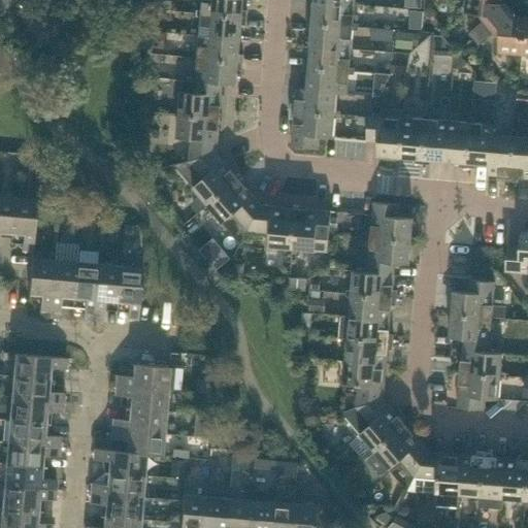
[(243,9),(243,0),(203,0),(202,10),(197,9),(197,12),(246,18),(248,9),(243,9)]
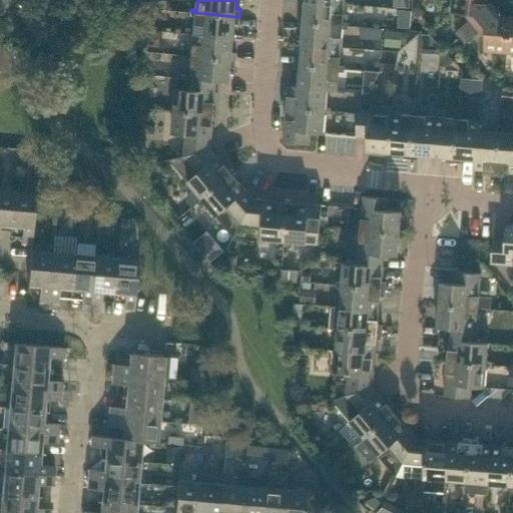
[(344,22),(346,4),(306,0),(305,15),(301,14),(300,22),(349,26),(349,23),(344,22)]
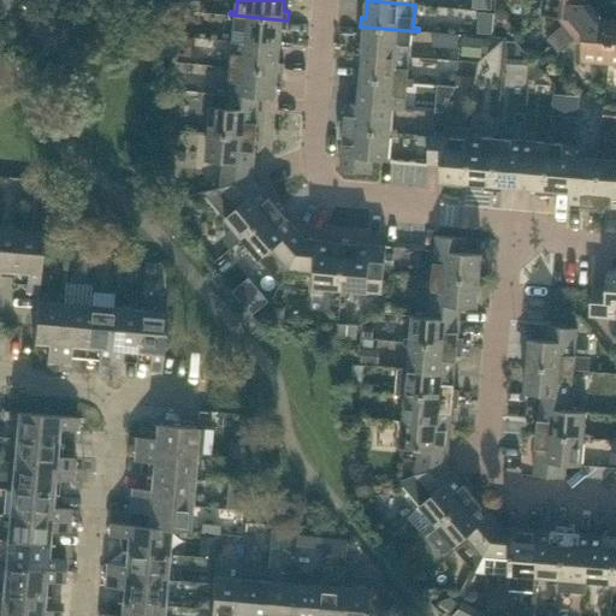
[(544,0),(543,15),(557,16),(564,24),(548,39),(554,46),(596,10),(591,4),(588,3),(588,0),(544,0)]
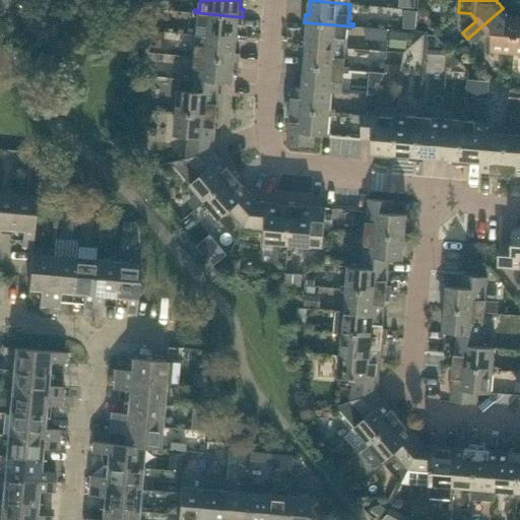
[(518,16),(519,4),(518,4),(513,8),(512,15),(507,15),(508,13),(503,8),(467,39),(472,45),(486,31),(493,39),(492,52),(514,54),(517,16),(518,16)]
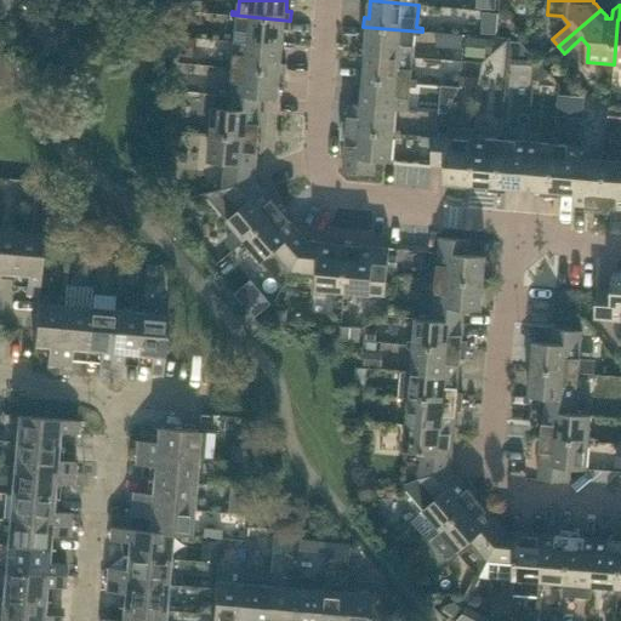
[(290,29),(290,21),(232,15),(232,20),(238,20),(235,41),(284,46),(285,28),(290,29)]
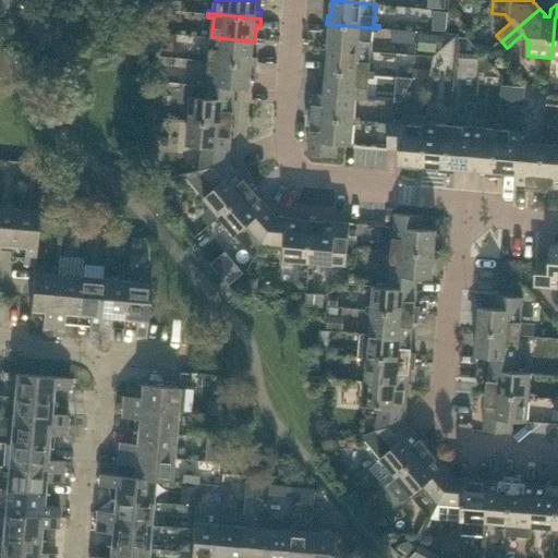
[(379,32),(379,28),(326,24),(326,32),(330,32),(328,47),(372,51),(374,32),(379,32)]
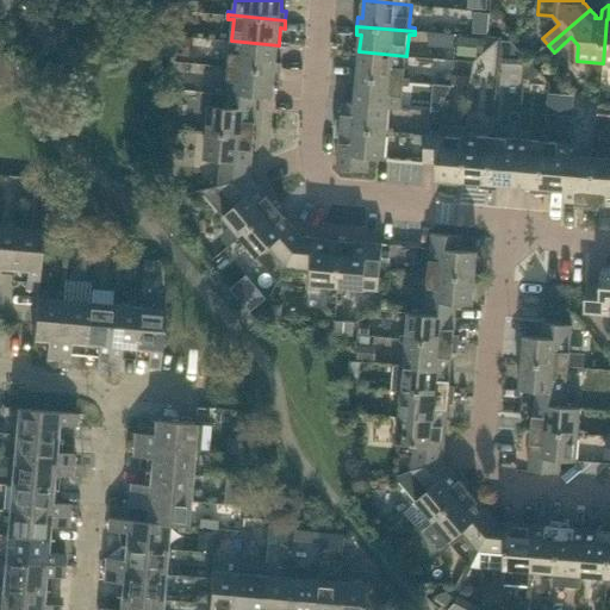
[(277,62),(279,45),(231,41),(230,63),(224,62),(223,66),(281,72),(281,62),(277,62)]
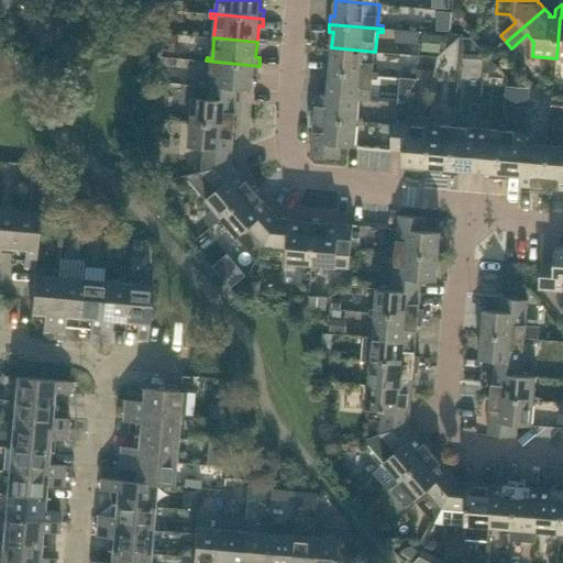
[(463,37),(462,58),(483,59),(483,51),(472,37),(463,37)]
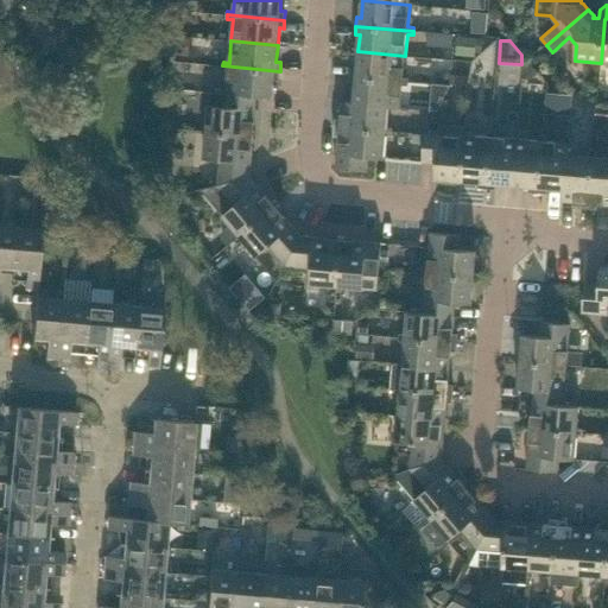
[(404,77),(405,56),(358,51),(356,69),(352,68),(352,77),(409,82),(409,78),(404,77)]
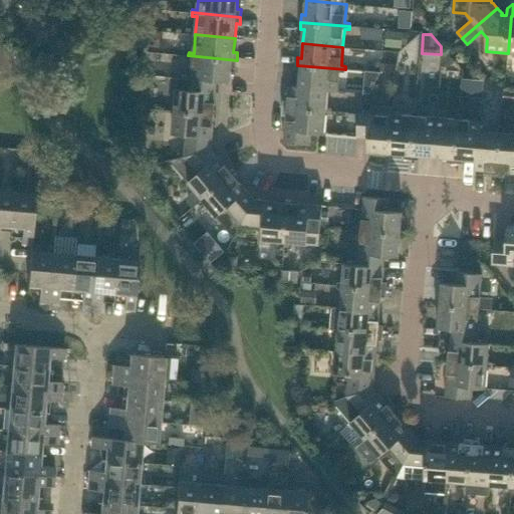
[(236,67),(237,60),(188,55),(188,58),(193,59),(191,78),(217,80),(231,82),(232,66),(236,67)]
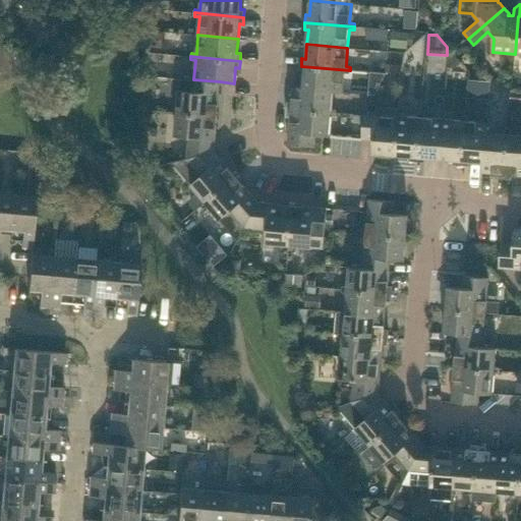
[(400,72),(401,65),(390,64),(389,71),(400,72)]
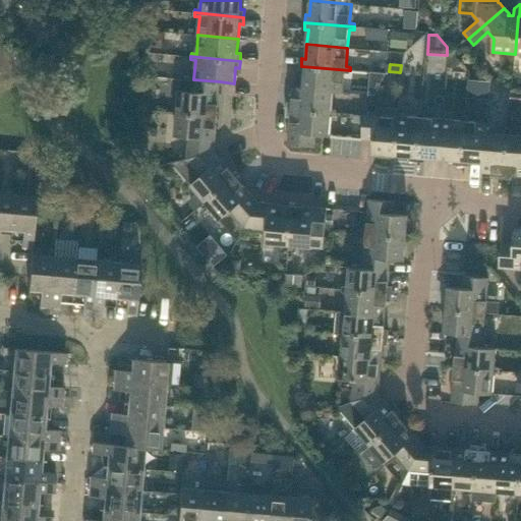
[(350,73),(350,70),(301,66),(300,73),(304,73),(303,88),(303,89),(334,91),(333,92),(343,93),(345,73),(350,73)]
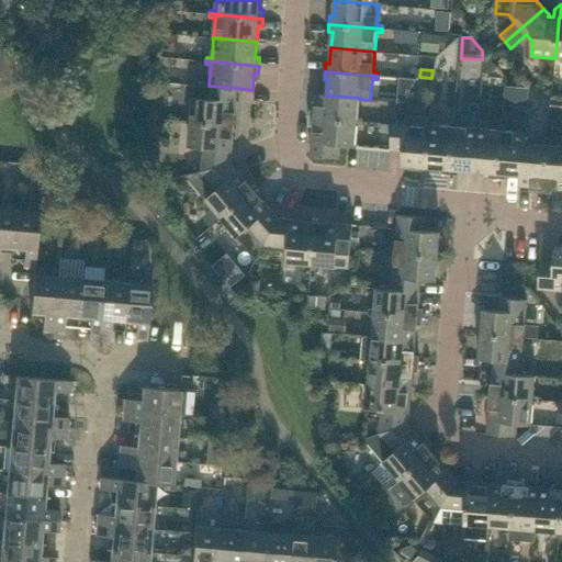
[(237,88),(209,86),(208,98),(193,97),(191,121),(235,125),(237,88)]
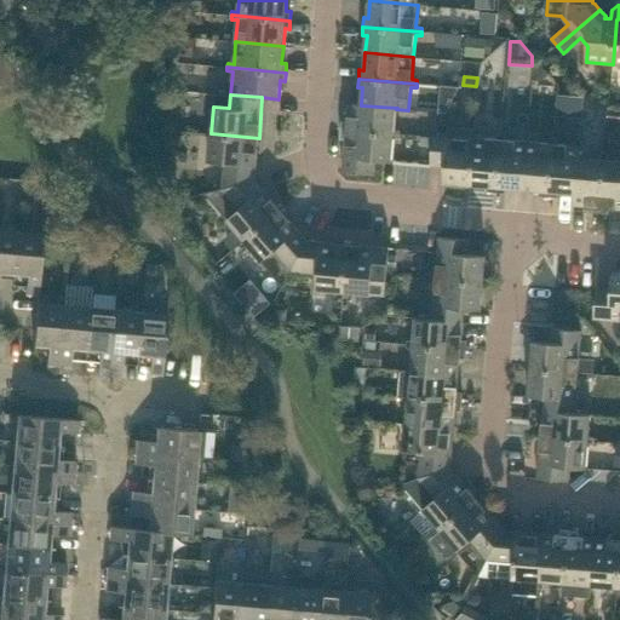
[(361,105),(361,104),(349,102),(348,121),(343,120),(342,130),(401,135),(401,131),(395,130),(396,109),(397,108),(361,105)]
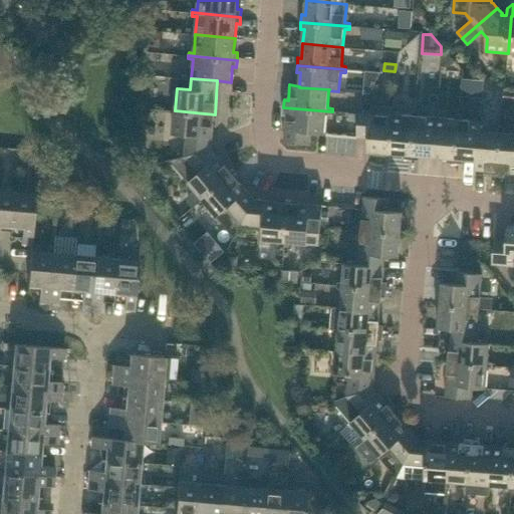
[(331,114),(332,111),(283,107),(282,114),(286,114),(285,131),(311,133),(325,134),(326,114),(331,114)]
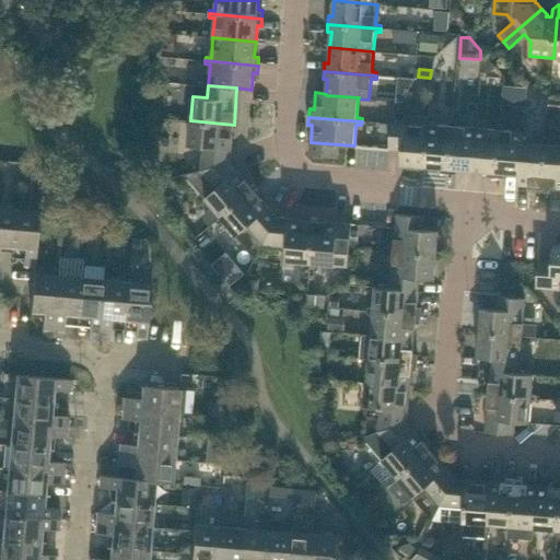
[(448,173),(453,120),(450,119),(450,125),(429,124),(426,166),(441,167),(441,172),(448,173)]
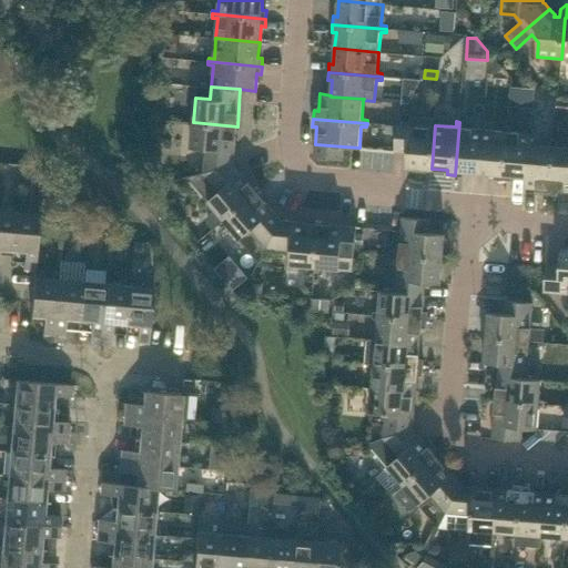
[(234,163),(237,127),(193,122),(191,148),(206,149),(204,173),(234,163)]
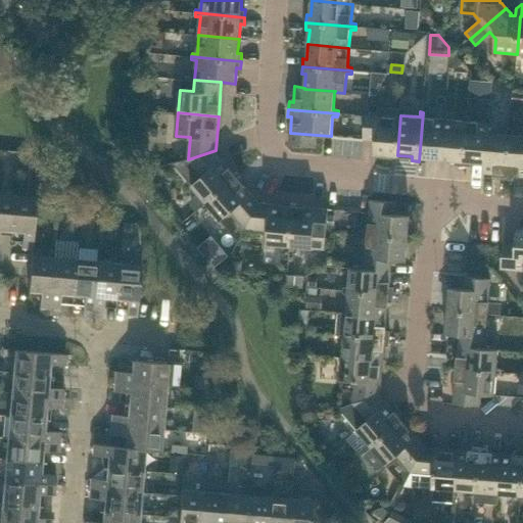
[(400,115),(368,112),(366,112),(364,139),(376,140),(374,153),(397,155),(400,115)]
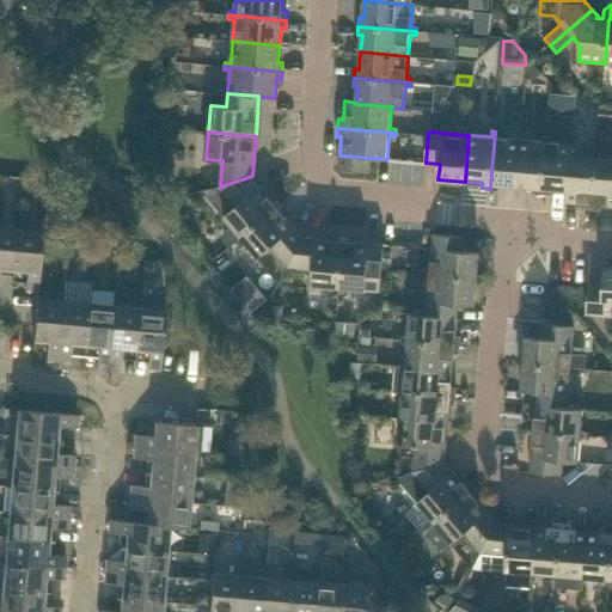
[(499,138),(499,132),(495,132),(490,189),(499,190),(500,185),(516,187),(520,139),(499,138)]
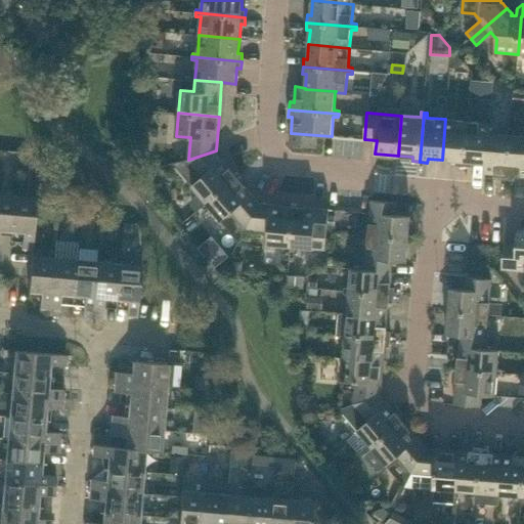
[(464,166),(468,116),(465,116),(465,121),(445,119),(442,160),(456,161),(456,165),(464,166)]
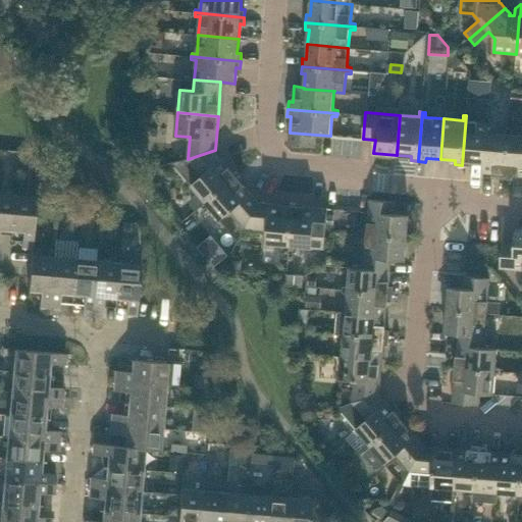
[(469,120),(469,116),(466,115),(462,165),(469,165),(470,161),(483,162),(484,163),(486,133),(488,133),(488,122),(469,120)]
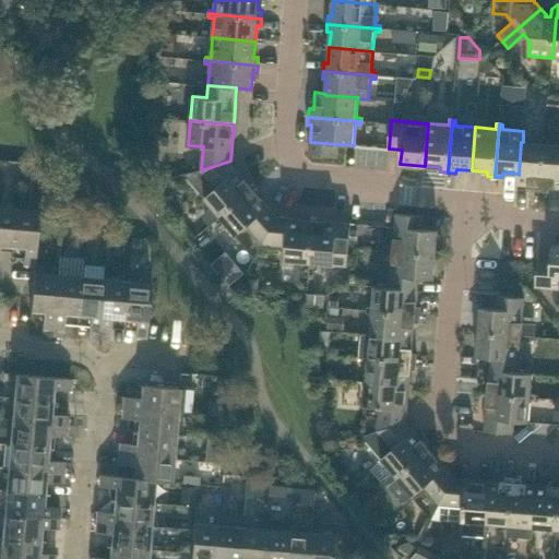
[(540,191),(546,139),(542,139),(542,144),(523,142),(521,142),(519,175),(518,174),(516,185),(533,187),(533,191),(540,191)]
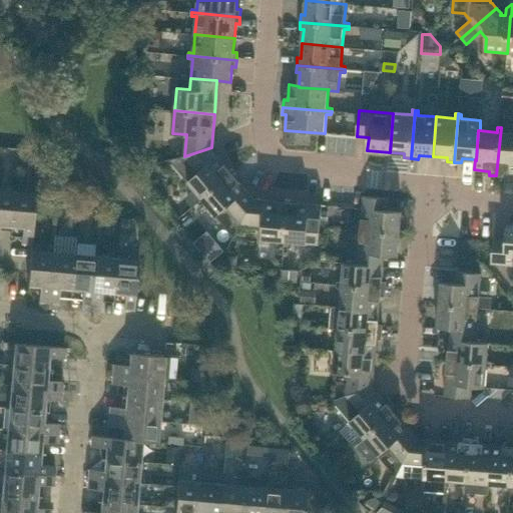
[(512,132),(503,132),(504,127),(501,127),(496,175),(503,176),(504,172),(512,172),(512,132)]
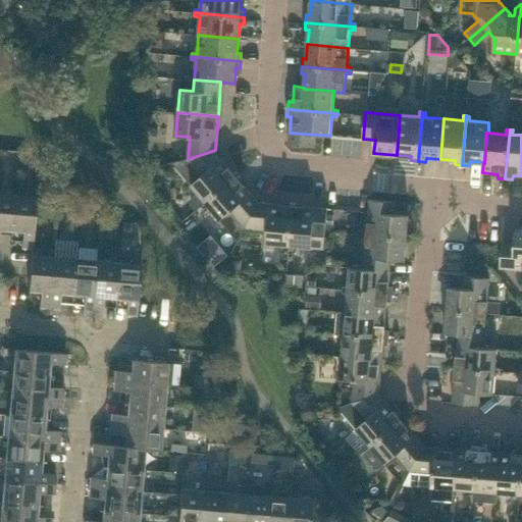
[(315,147),(316,135),(290,133),(289,145),(315,147)]
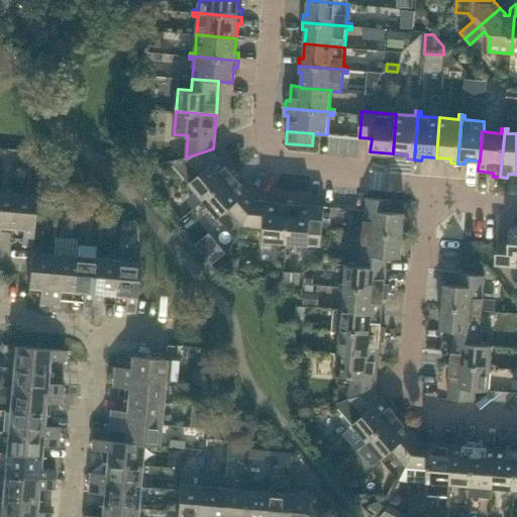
[(204,200),(234,175),(213,148),(186,158),(200,174),(190,183),(196,191),(191,196),(190,199),(190,203),(195,208),(204,200)]
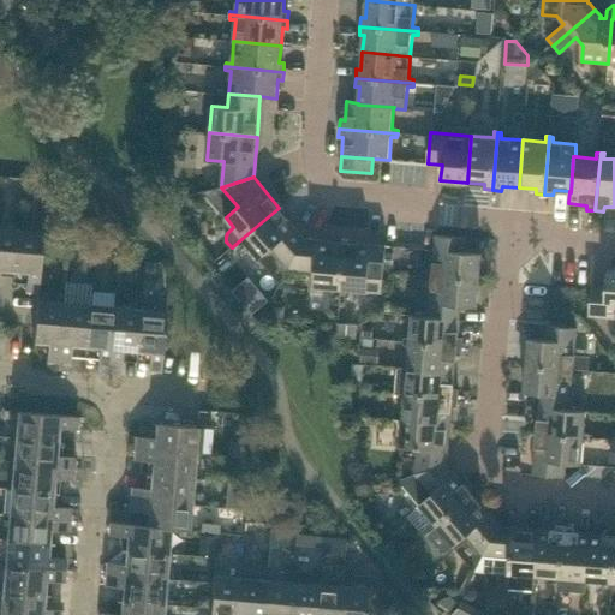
[(180,214),(187,208),(180,199),(173,206),(180,214)]
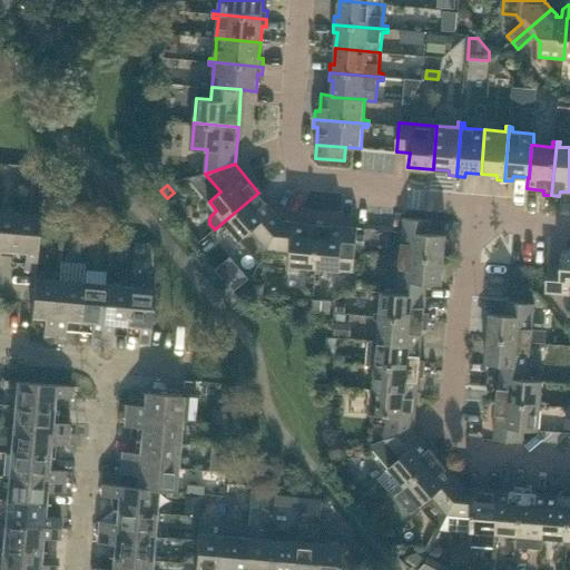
[(261,263),(268,248),(283,220),(258,193),(225,220),(261,263)]
